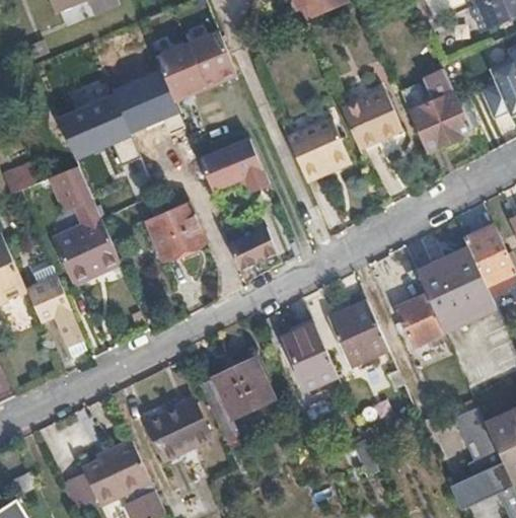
[(74,5),(71,0),(49,0),(55,13),(74,5)]
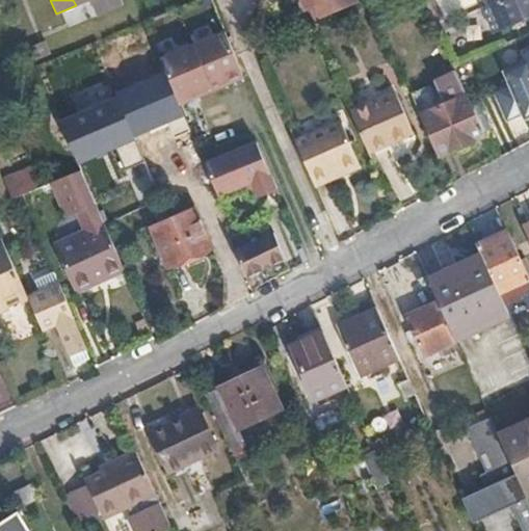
[(355,3),(353,0),(298,0),(305,12),(309,11),(313,21),(355,3)]
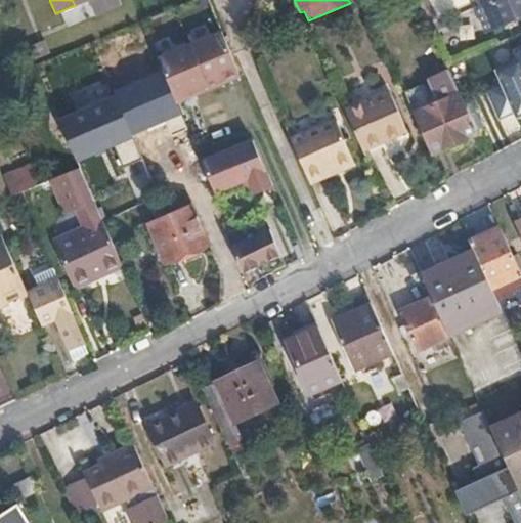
[(479,0),(480,2),(474,5),(485,32),(514,18),(512,10),(520,6),(520,0),(479,0)]
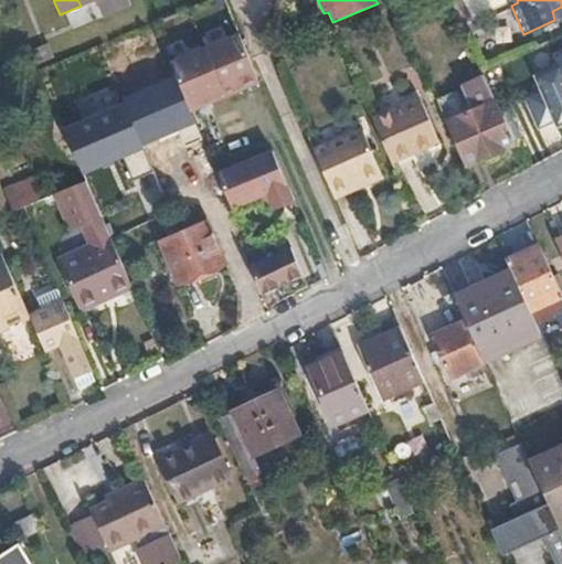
[(190,110),(205,104),(209,98),(235,86),(242,87),(258,81),(252,64),(237,32),(169,62),(173,73),(190,110)]
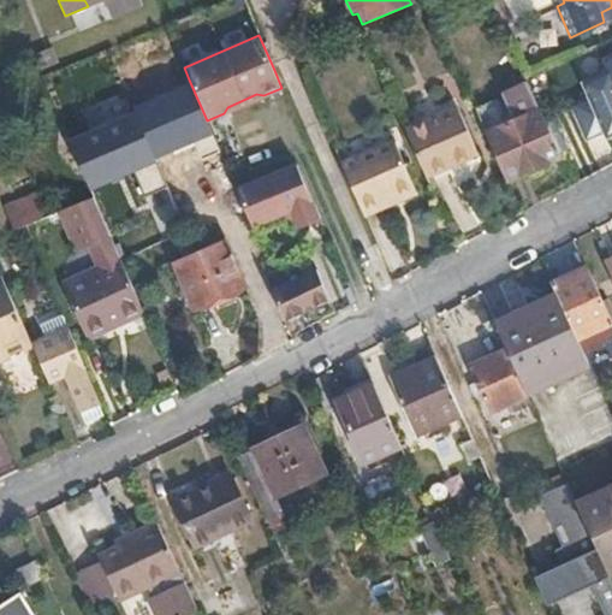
[(61,71),(52,49),(39,57),(47,78),(61,71)]
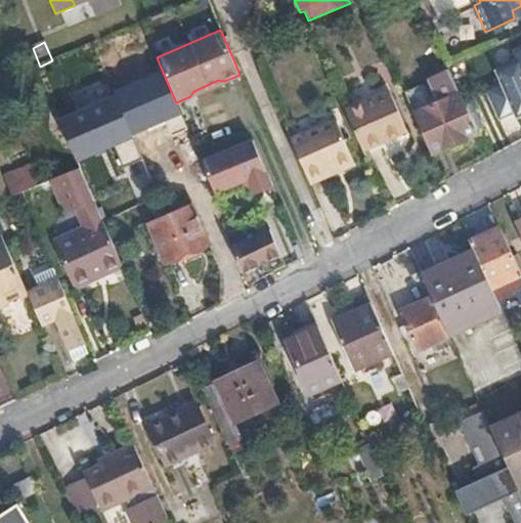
[(520,43),(510,48),(517,60),(492,71),(497,83),(483,88),(492,106),(495,119),(512,113),(514,117),(520,114),(520,43)]
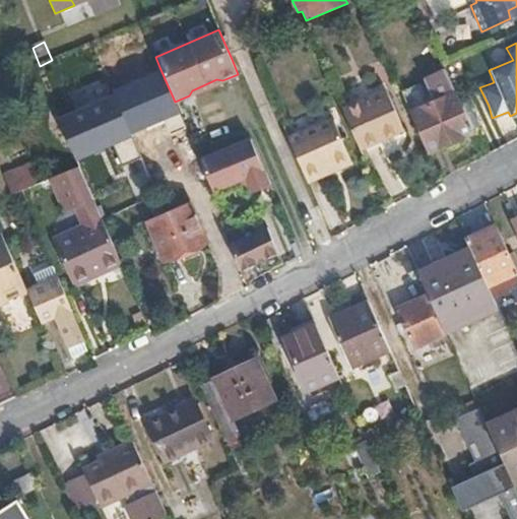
[(175,102),(159,67),(110,88),(112,92),(129,134),(180,113),(175,102)]
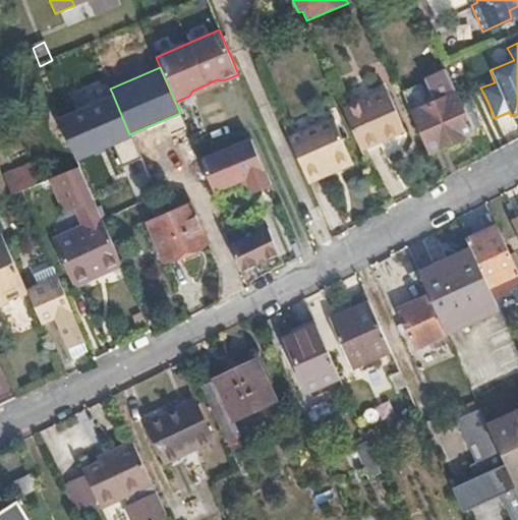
[(470,128),(456,99),(442,67),(416,77),(429,104),(408,112),(426,153),(473,132),(470,128)]
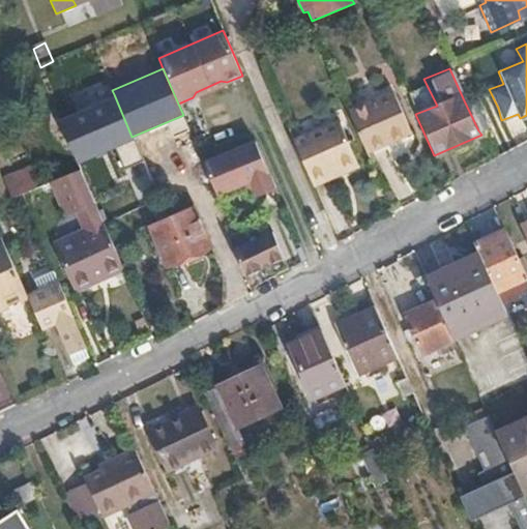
[(409,127),(393,88),(347,110),(358,135),(364,150),(399,136),(398,133),(409,127)]
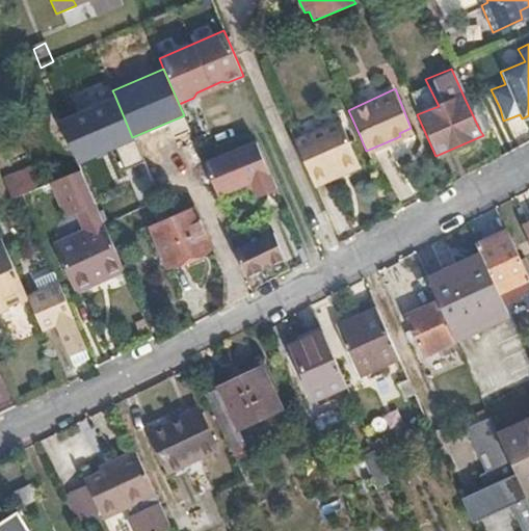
[(132,137),(114,95),(56,118),(76,165),(134,140),(132,137)]
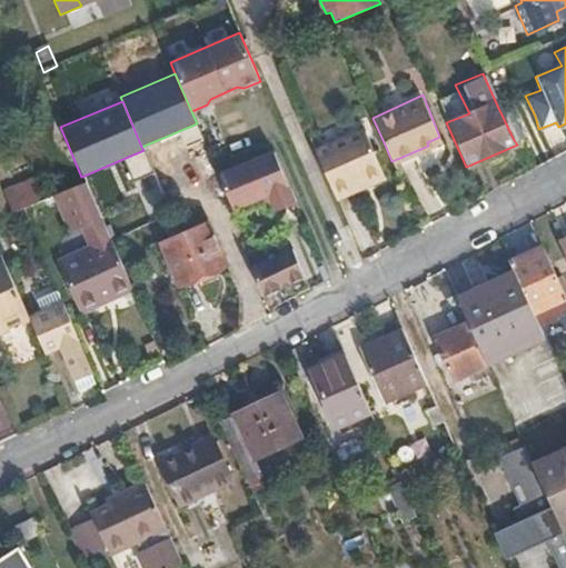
[(520,137),(504,105),(498,108),(514,140),(520,137)]
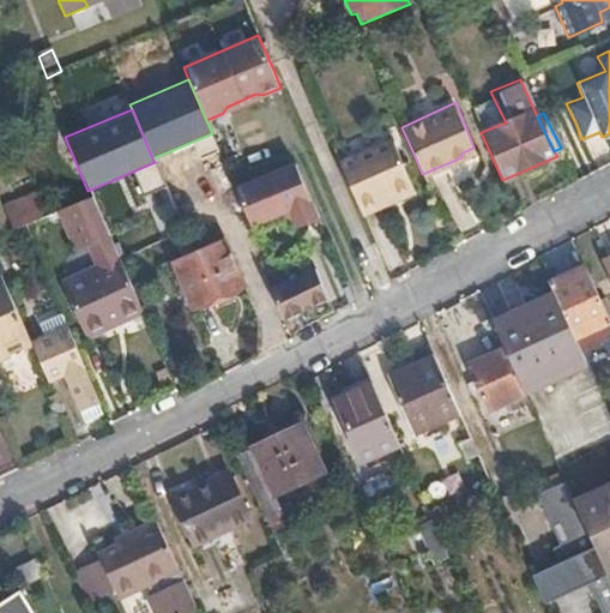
[(410,182),(392,136),(339,157),(344,169),(363,211),(382,204),(379,196),(410,182)]
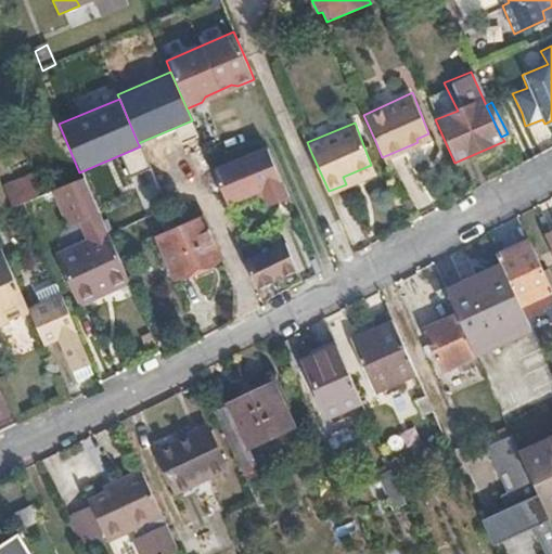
[(266,149),(212,171),(227,207),(260,192),(266,205),(285,196),(266,149)]
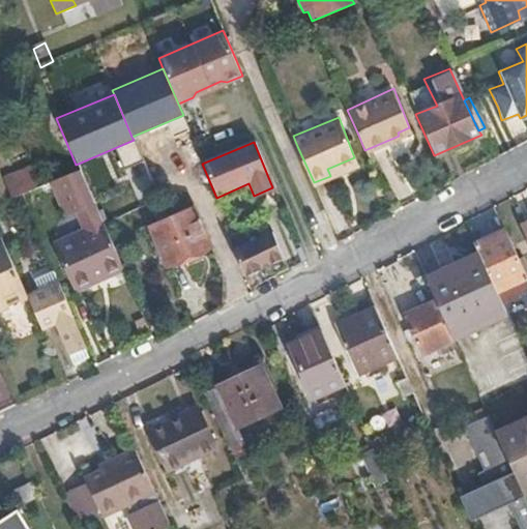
[(39,187),(31,168),(3,181),(11,198),(16,197),(17,201),(22,199),(21,195),(39,187)]
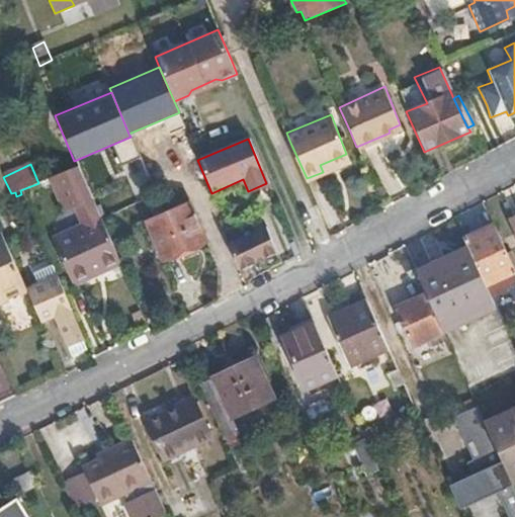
[(118,263),(108,238),(94,205),(82,175),(78,167),(50,178),(63,210),(72,206),(75,206),(80,207),(82,209),(83,211),(84,213),(80,225),(54,238),(68,272),(98,260),(102,270),(118,263)]
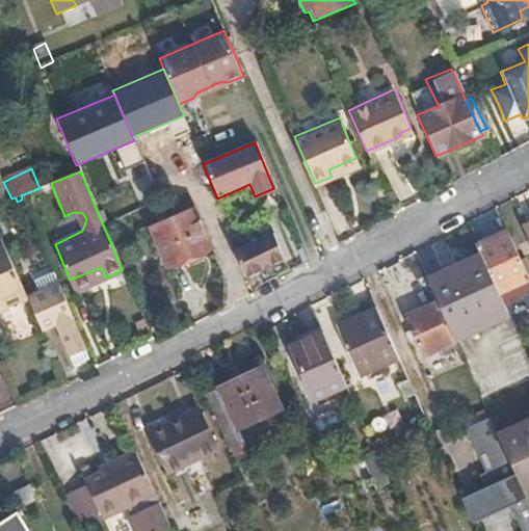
[(151,228),(167,267),(210,249),(193,209),(151,228)]
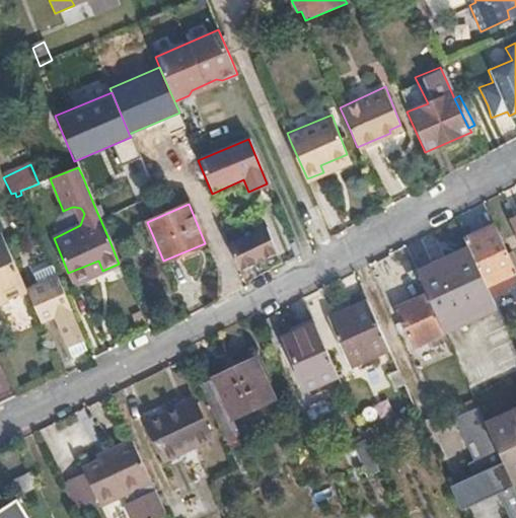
[(495,230),(493,223),(478,230),(482,235),(495,230)]
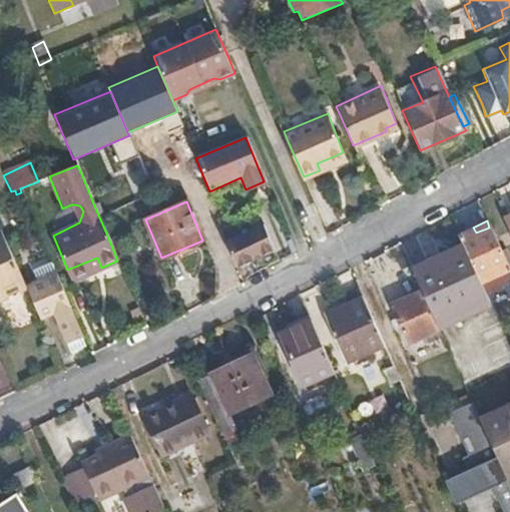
[(263,225),(223,240),(223,241),(234,267),(236,270),(274,249),(263,225)]
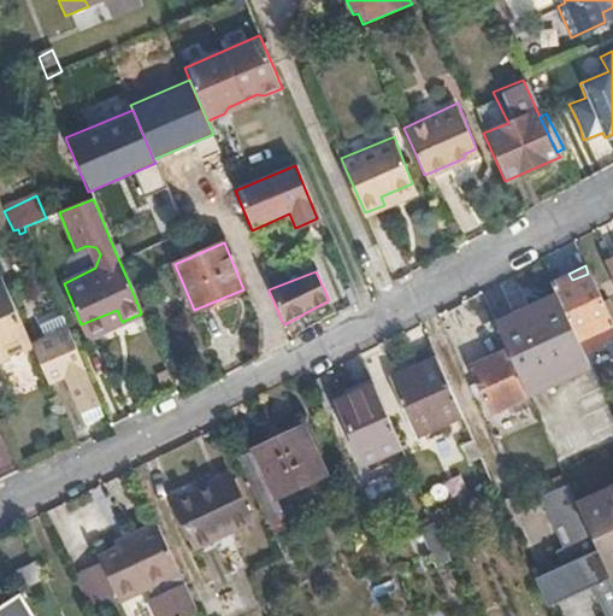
[(569,274),(550,282),(555,293),(581,347),(612,332),(612,327),(588,274),(572,280),(569,274)]
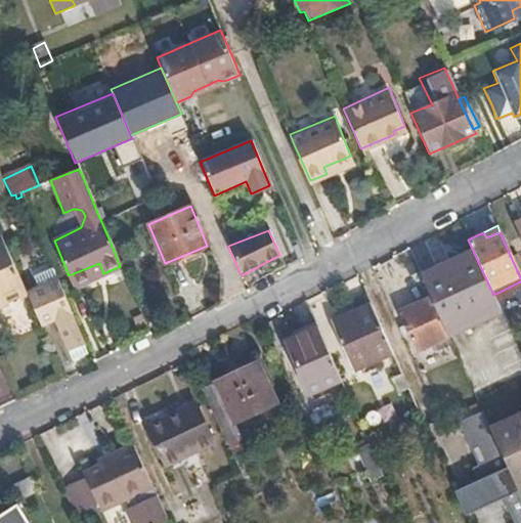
[(26,294),(1,238),(0,240),(0,303),(2,306),(27,296),(26,294)]
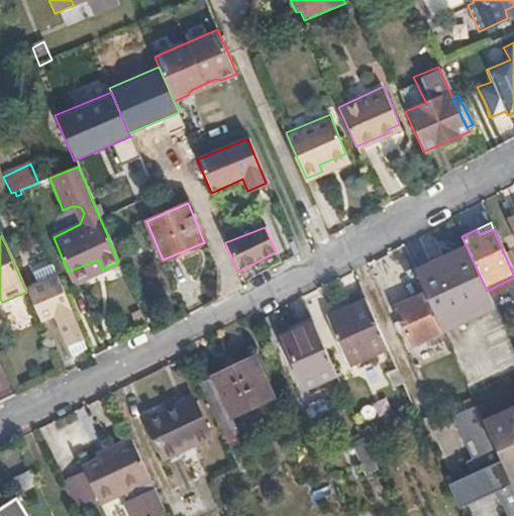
[(466,245),(415,271),(424,293),(438,325),(491,301),(487,291),(466,245)]
